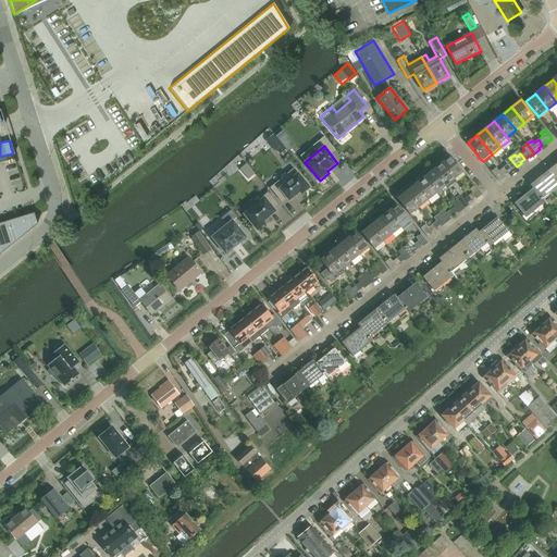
[(450,156),(442,163),(455,180),(463,172),(450,156)]
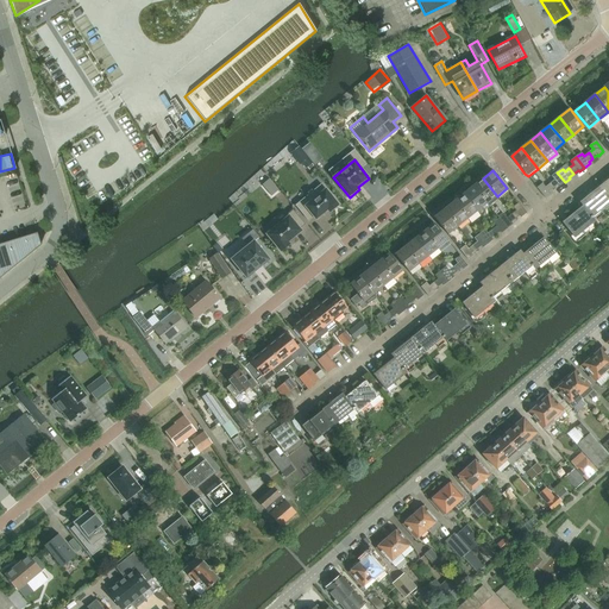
[(550,183),(554,189),(559,186),(560,187),(565,182),(557,173),(552,177),(554,180),(552,182),(550,183)]
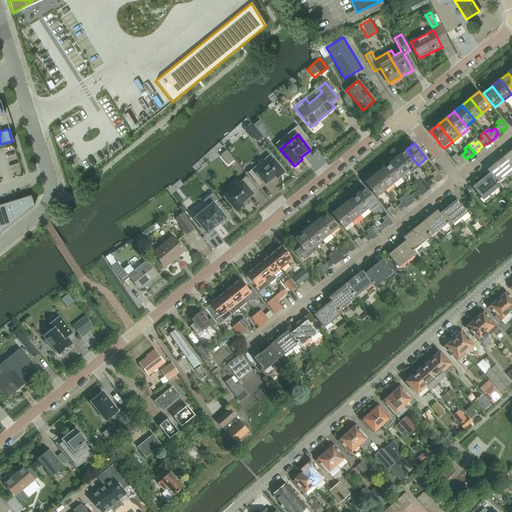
[(406,150),(397,157),(409,171),(418,165),(406,150)]
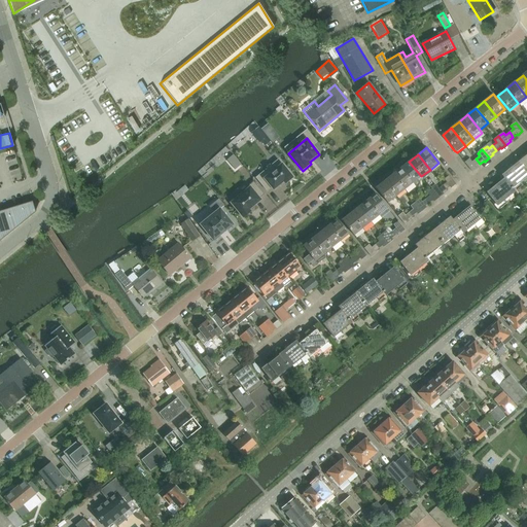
[(480,164),(476,159),(471,163),(469,160),(464,163),(471,172),(477,168),(476,167),(480,164)]
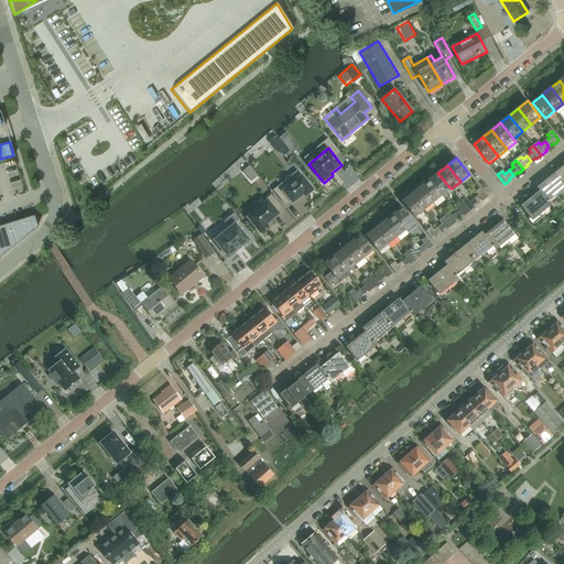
[(537,187),(540,191),(551,205),(559,199),(556,196),(563,190),(563,182),(556,172),(537,187)]
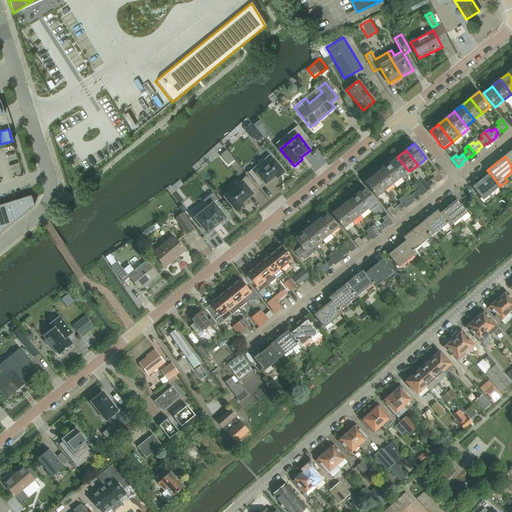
[(397,157),(389,163),(401,178),(409,171),(397,157)]
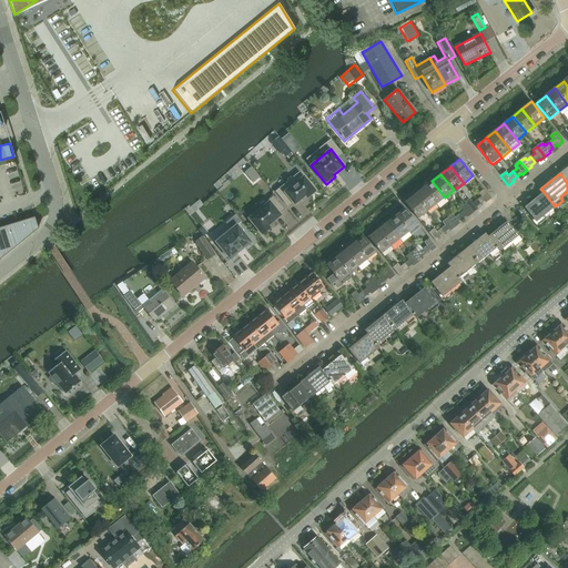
[(304,176),(284,193),(295,206),(305,198),(307,199),(316,192),(304,176)]
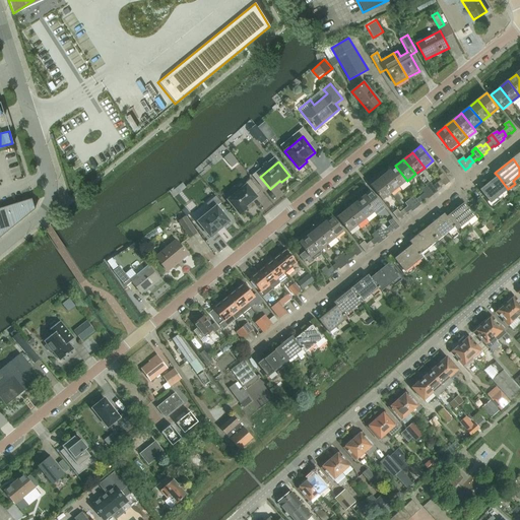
[(399,187),(407,181),(395,166),(387,173),(399,187)]
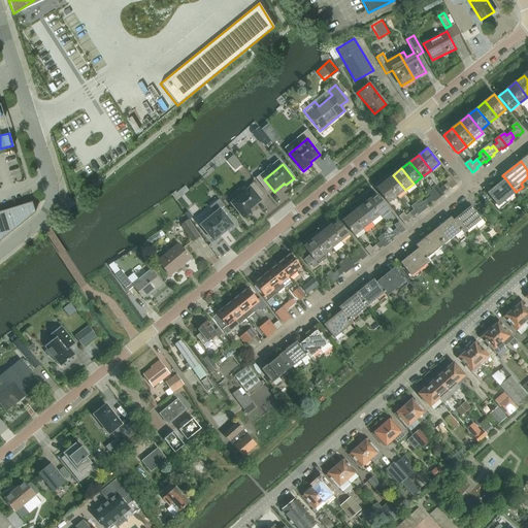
[(397,197),(405,190),(393,175),(385,182),(397,197)]
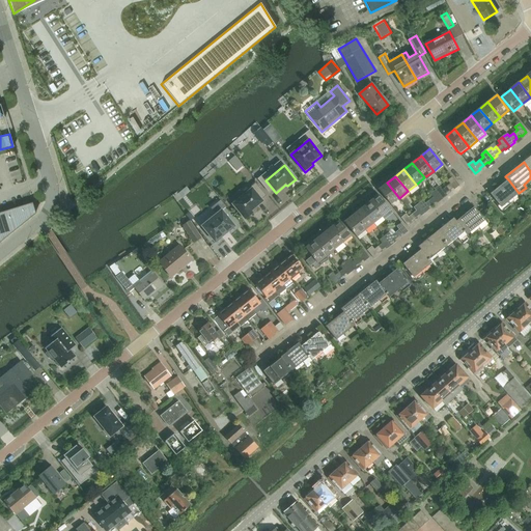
[(450,184),(446,188),(450,191),(453,188),(454,190),(459,186),(452,177),(448,180),(450,184)]
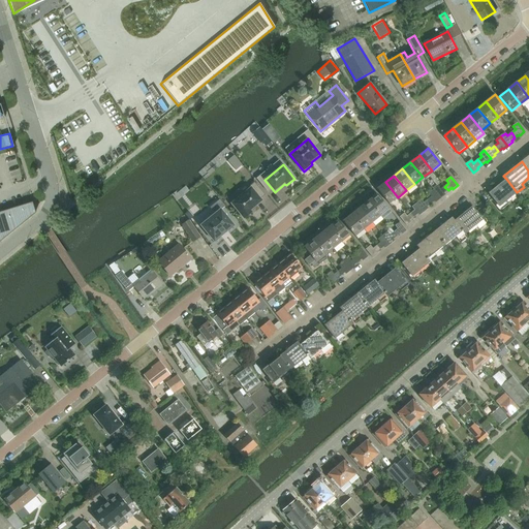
[(517,192),(506,179),(489,193),(502,210),(509,204),(506,200),(517,192)]
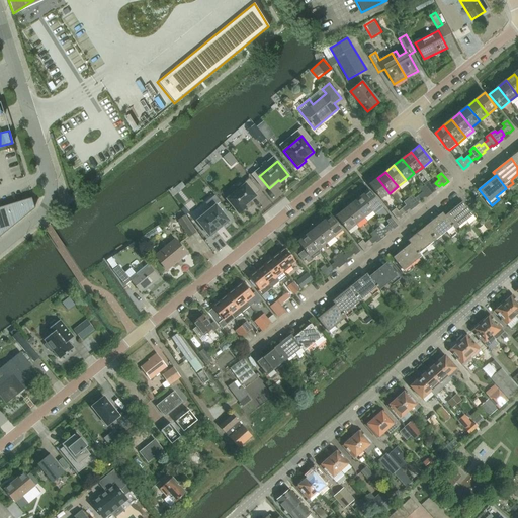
[(381,199),(390,193),(377,178),(369,185),(381,199)]
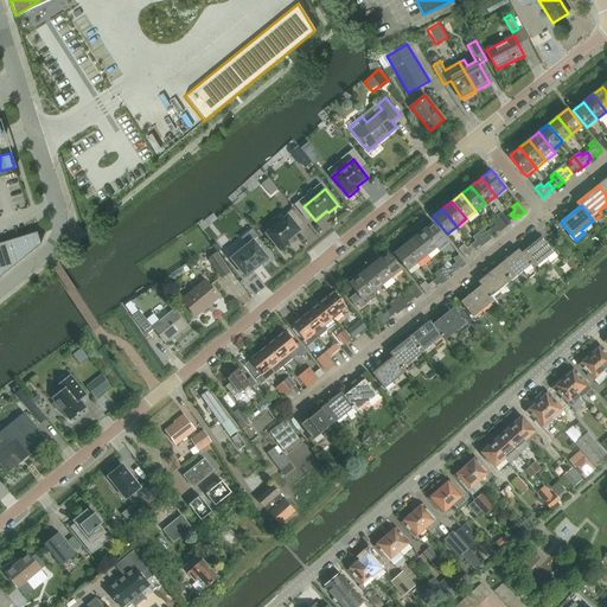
[(288,215),(266,234),(280,253),(289,244),(288,242),(301,231),(288,215)]
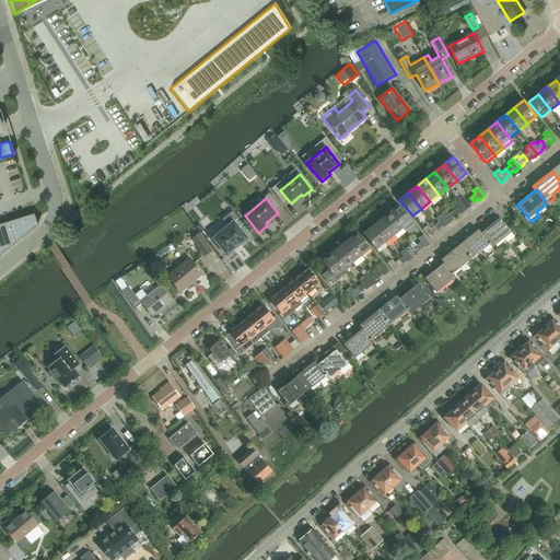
[(459,201),(467,210),(471,207),(470,205),(475,201),(470,198),(468,200),(466,200),(464,198),(459,201)]
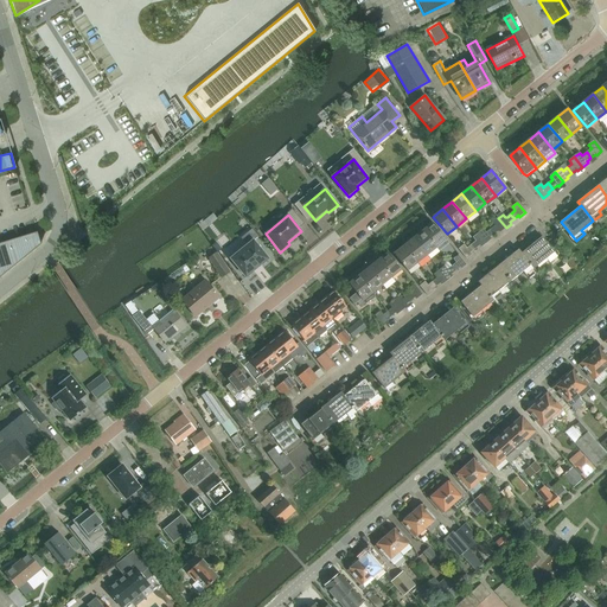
[(491,229),(494,234),(499,230),(500,232),(506,228),(498,218),(492,223),(496,227),(491,229)]
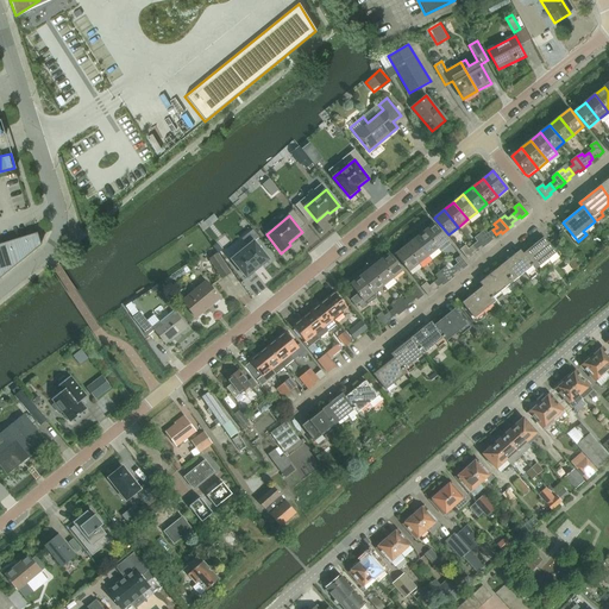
[(441,252),(451,244),(434,224),(425,231),(438,249),(441,252)]
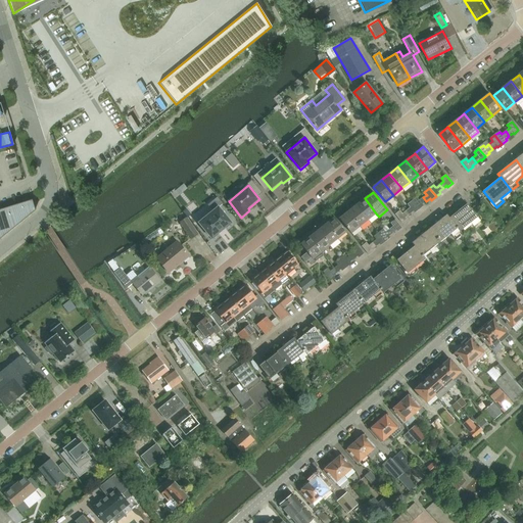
[(413,201),(419,209),(423,206),(422,204),(426,201),(423,197),(419,201),(417,198),(413,201)]
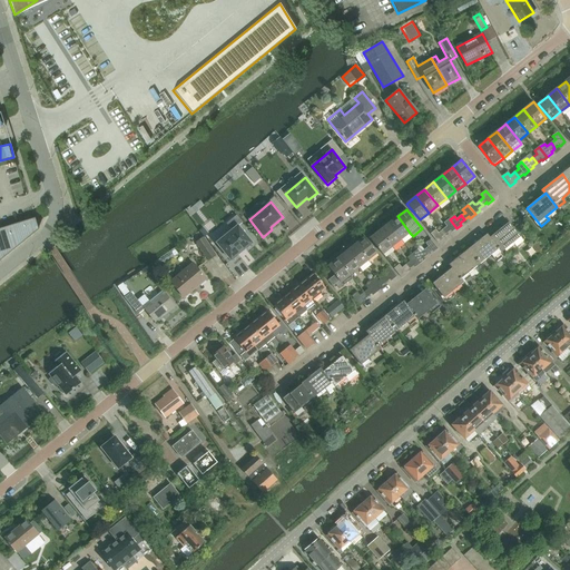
[(402,239),(410,233),(397,216),(389,224),(402,239)]
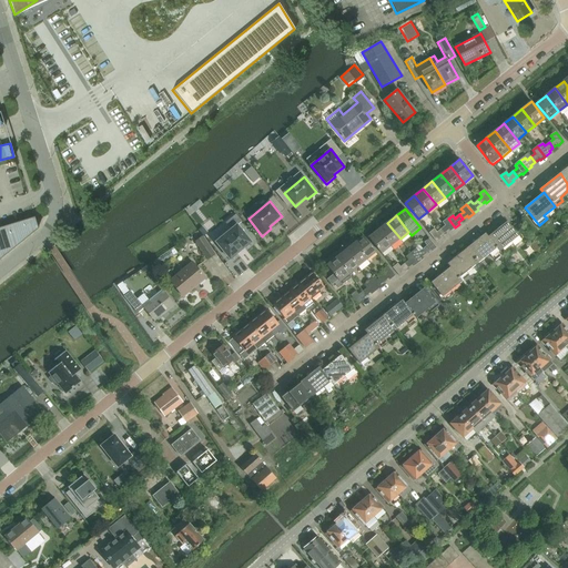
[(0,257),(37,229),(33,217),(0,227),(0,257)]
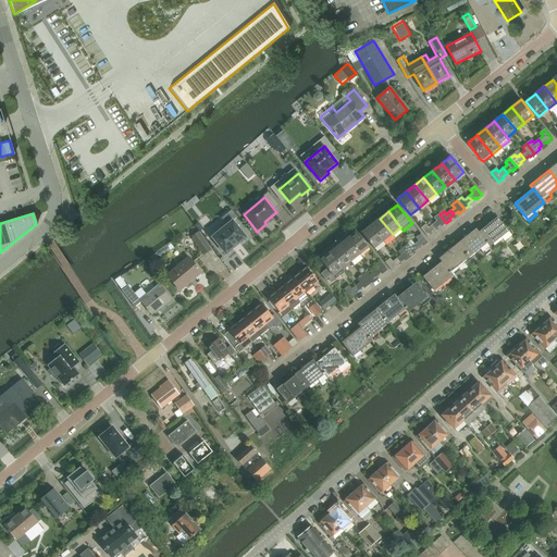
[(433,224),(436,229),(440,226),(441,227),(446,223),(440,214),(434,219),(436,222),(433,224)]
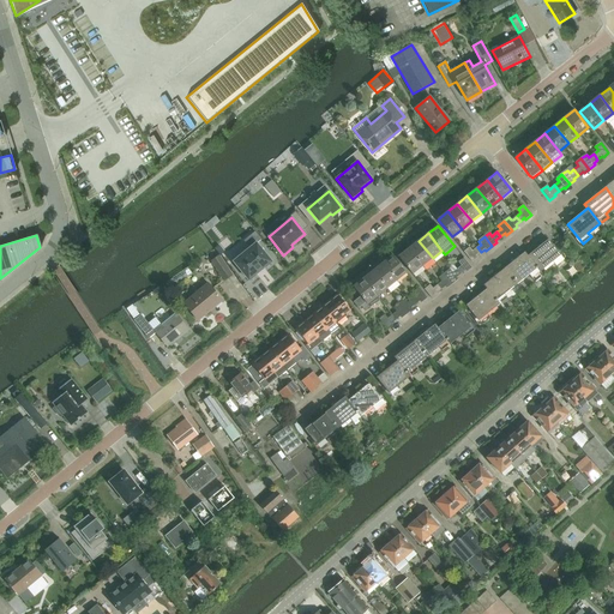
[(528,256),(540,272),(553,262),(555,265),(564,259),(548,240),(528,256)]
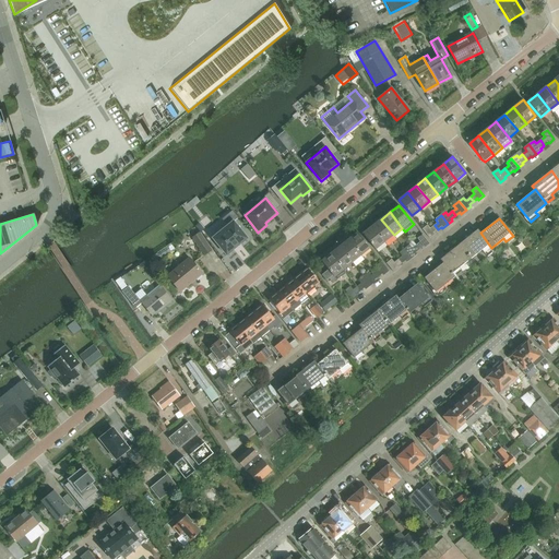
[(384,242),(394,235),(381,219),(372,226),(384,242)]
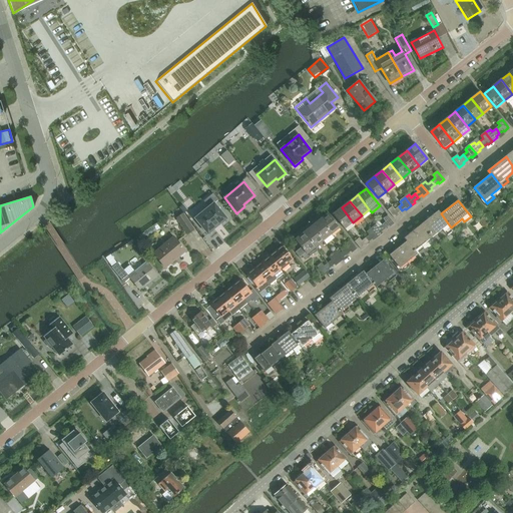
[(214,202),(194,218),(208,235),(227,219),(214,202)]
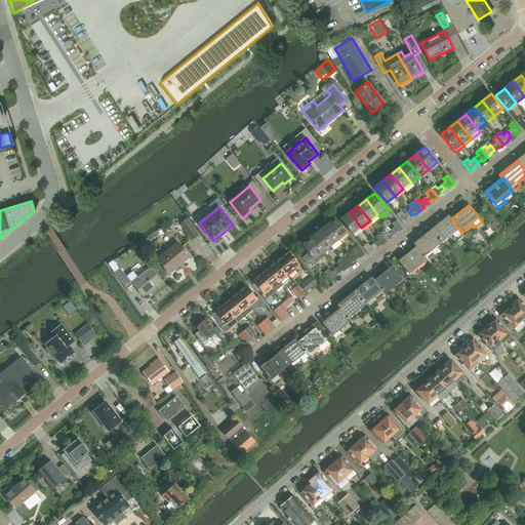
[(406,219),(411,215),(408,211),(403,215),(401,212),(397,215),(404,225),(408,220),(406,219)]
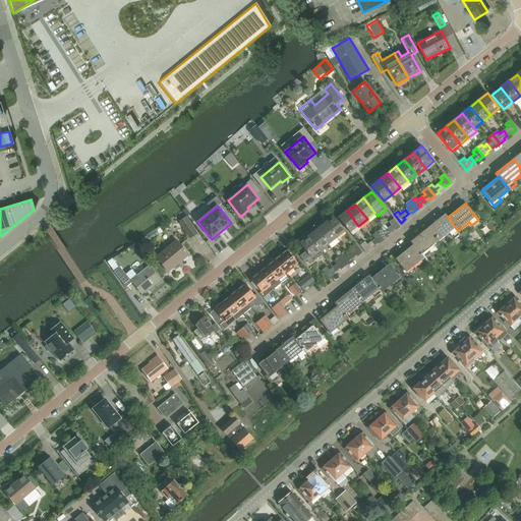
[(350,233),(358,226),(347,211),(338,218),(350,233)]
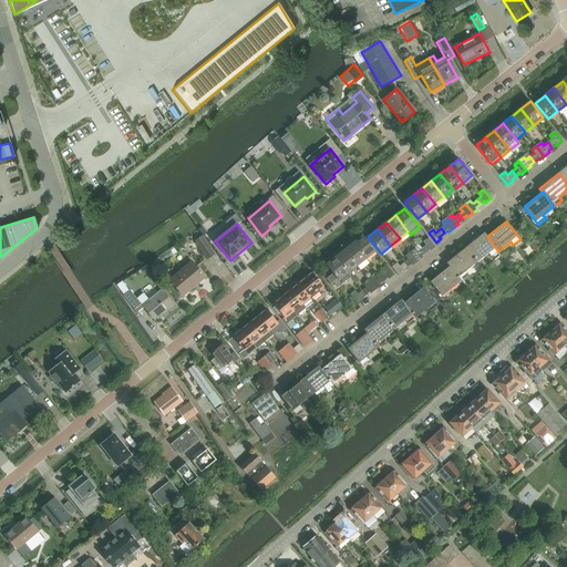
[(484,233),(465,248),(477,264),(488,254),(494,260),(502,255),(498,251),(487,236),(484,233)]
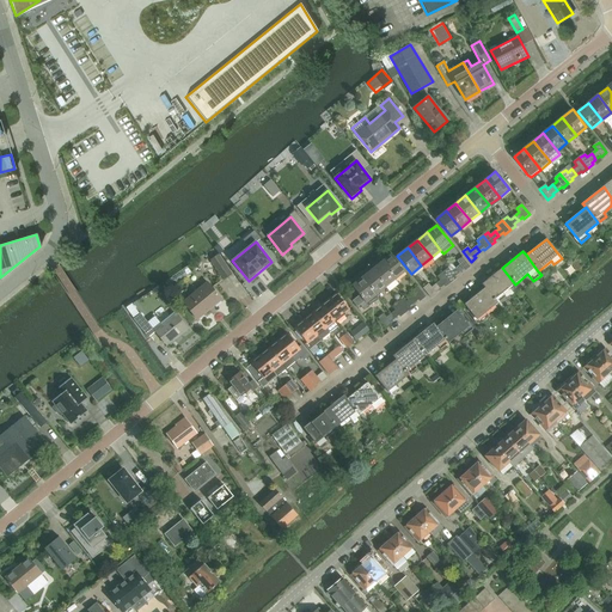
[(232,275),(219,255),(210,261),(224,281),(232,275)]
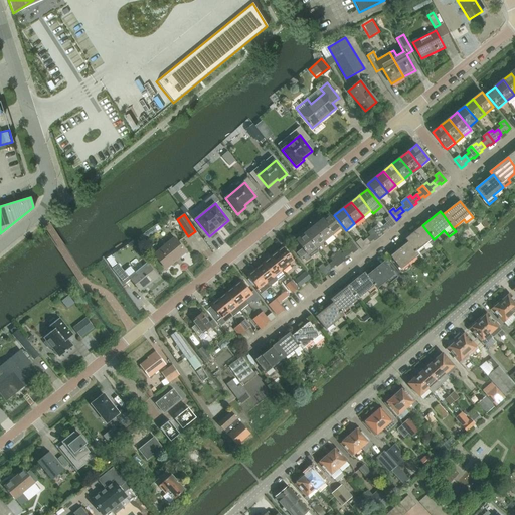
[(329,214),(321,221),(333,235),(341,229),(329,214)]
